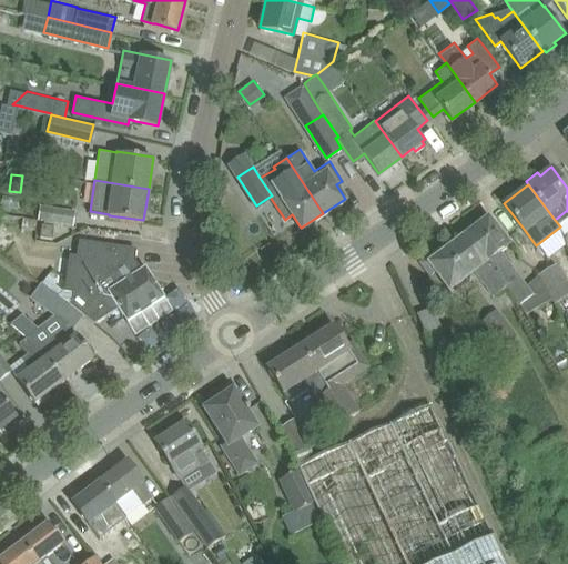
[(73,222),(75,209),(40,203),(38,217),(73,222)]
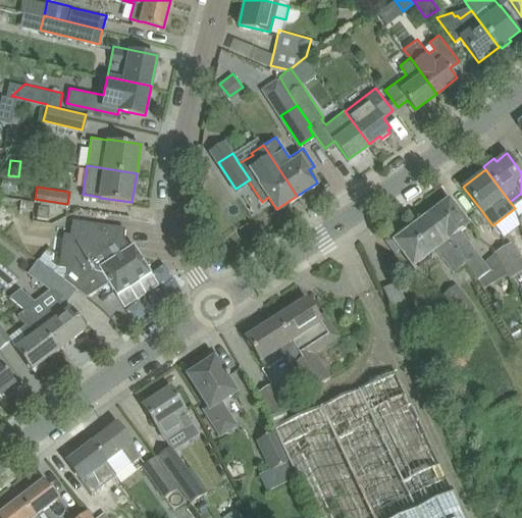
[(33,208),(34,200),(21,198),(19,206),(33,208)]
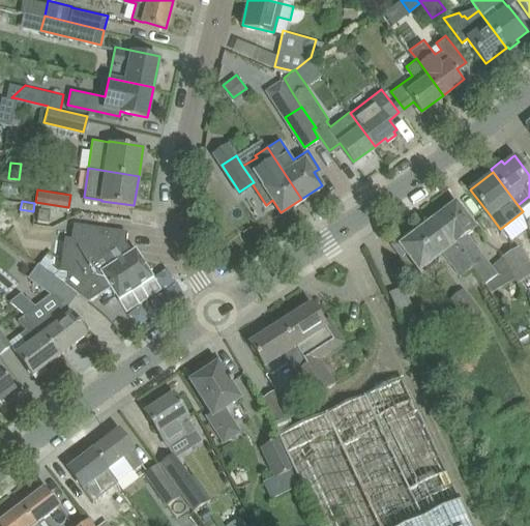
[(486,281),(497,273),(467,232),(474,226),(454,201),(436,215),(473,264),(486,281)]
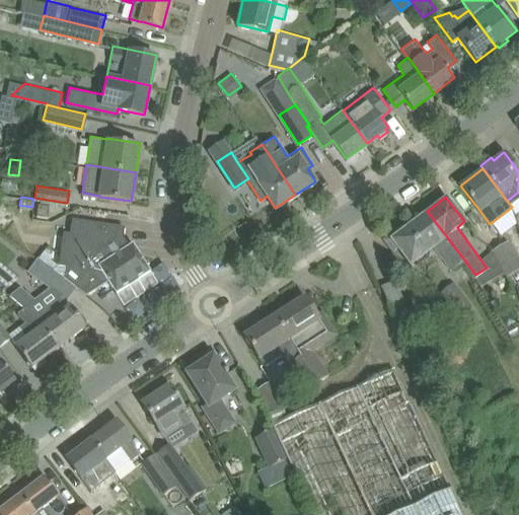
[(48,216),(50,204),(38,203),(35,214),(48,216)]
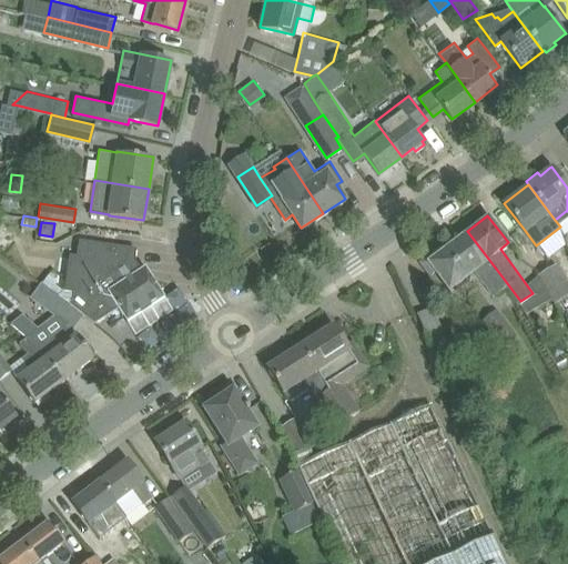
[(507,283),(467,231),(445,248),(442,243),(419,260),(429,273),(435,270),(448,288),(474,269),(494,294),(507,283)]
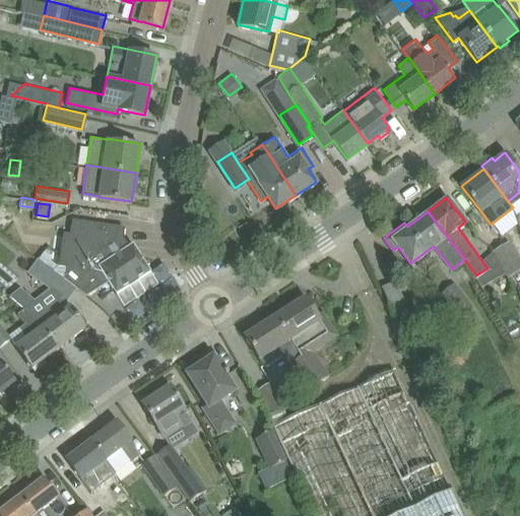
[(65,262),(63,276),(75,285),(76,286),(86,294),(109,279),(116,293),(124,304),(157,281),(150,270),(145,262),(138,251),(133,242),(129,245),(123,236),(119,236),(121,224),(72,217),(69,234),(74,235),(70,263),(65,262)]
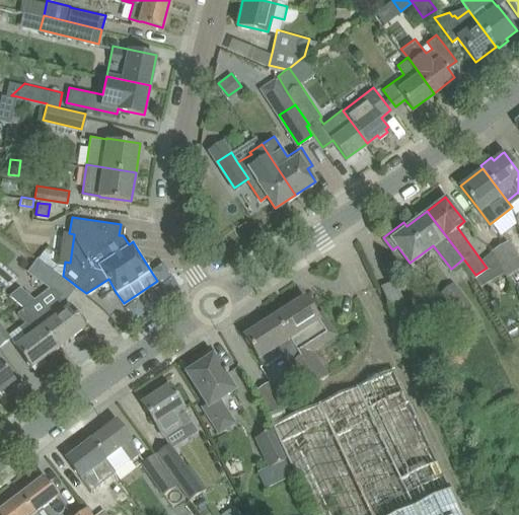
[(518,289),(518,261),(507,240),(493,248),(508,275),(509,274),(518,290),(518,289)]
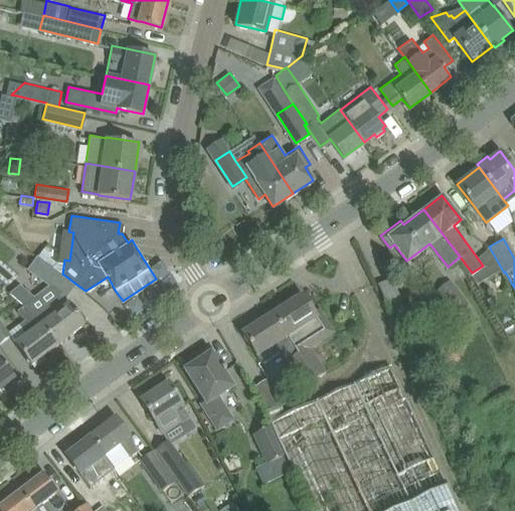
[(45,245),(38,256),(41,258),(53,267),(57,263),(49,257),(50,254),(48,252),(50,249),(45,245)]
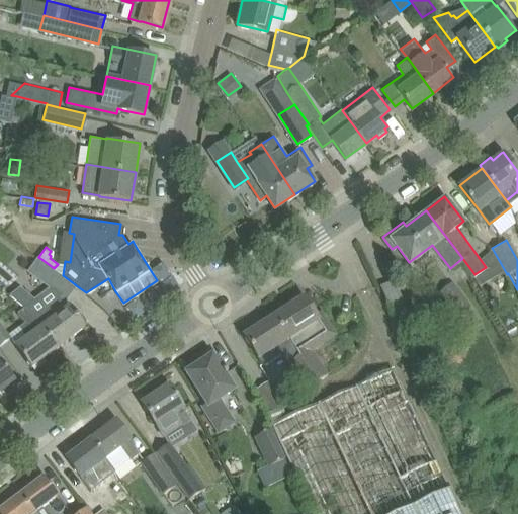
[(34,268),(32,271),(51,284),(52,285),(66,296),(75,284),(63,275),(54,268),(41,259),(34,268)]
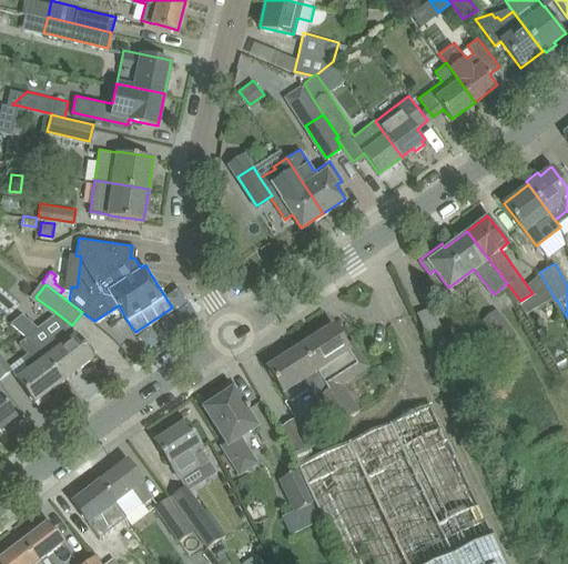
[(496,309),(482,320),(501,345),(503,344),(516,334),(496,309)]
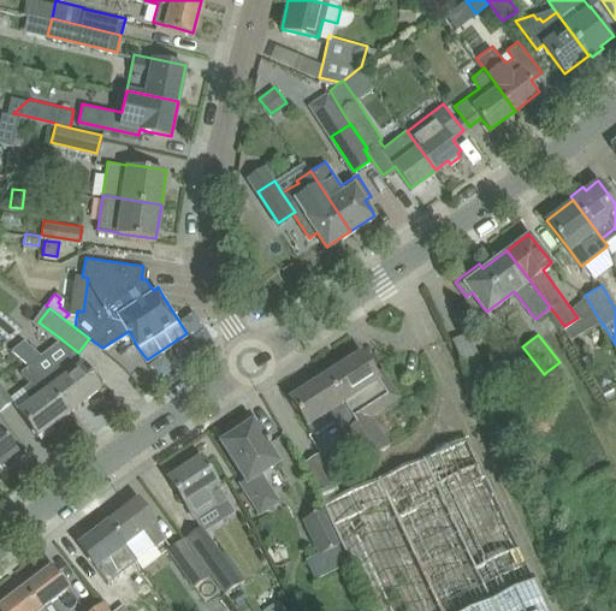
[(28,363),(33,367),(66,411),(100,386),(99,384),(101,383),(101,378),(96,372),(93,371),(90,373),(82,362),(82,361),(78,357),(69,351),(57,344),(30,363),(29,363),(28,363)]
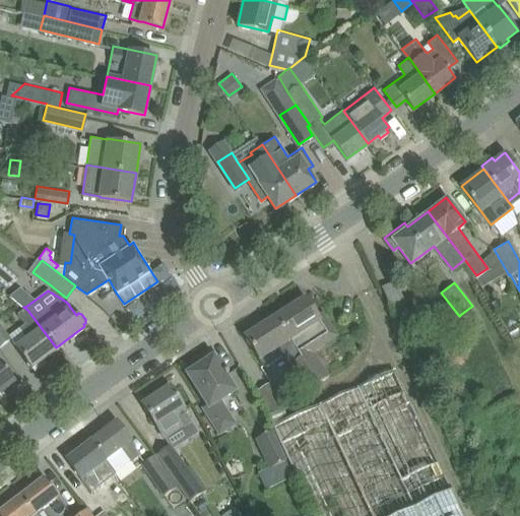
[(316,314),(305,296),(275,315),(306,363),(317,381),(328,374),(313,350),(336,335),(321,311),(316,314)]
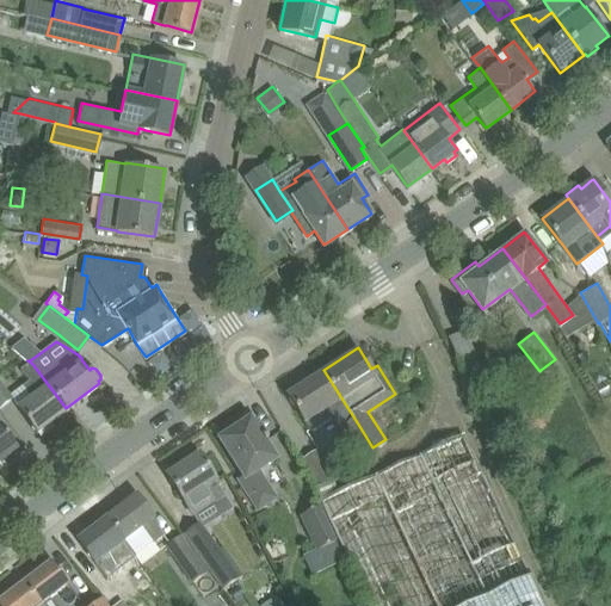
[(20,406),(19,407),(23,412),(37,431),(66,408),(32,364),(28,360),(28,359),(20,365),(29,376),(23,382),(34,396),(20,406)]
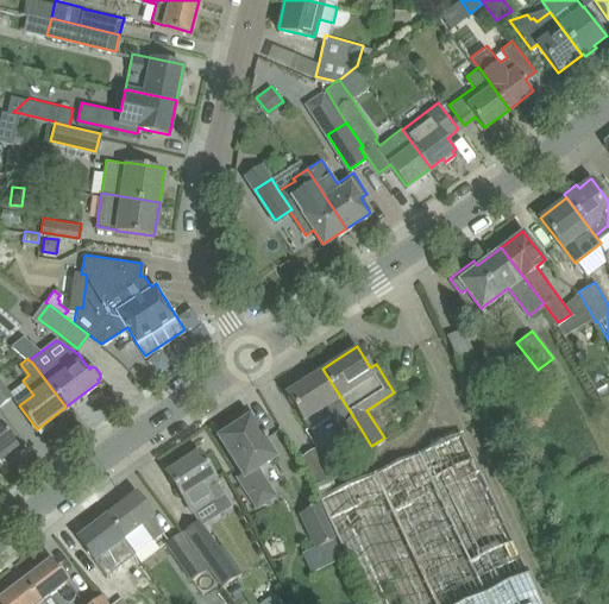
[(358,425),(322,369),(287,391),(309,426),(331,411),(344,433),(358,454),(371,446),(358,425)]
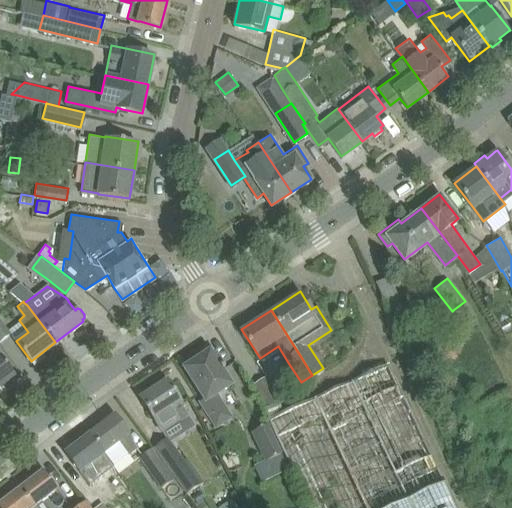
[(0,340),(11,332),(8,328),(0,317),(0,340)]
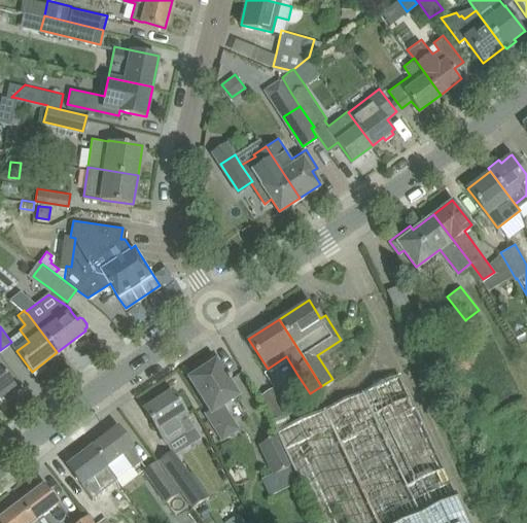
[(191,376),(189,377),(210,409),(206,411),(217,428),(223,438),(240,427),(225,404),(241,394),(233,383),(235,382),(231,377),(220,361),(217,363),(215,360),(212,362),(211,360),(202,367),(203,369),(199,371),(191,376)]
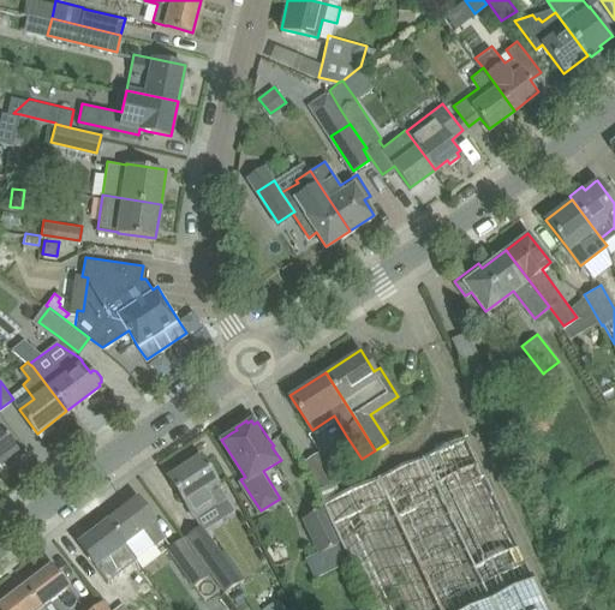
[(0,461),(18,448),(4,429),(0,425),(0,461)]
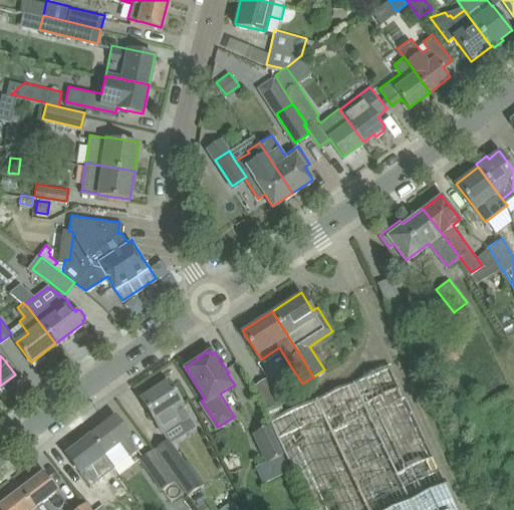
[(398,384),(390,365),(281,412),(276,401),(264,409),(276,436),(312,509),(458,509),(399,384),(398,384)]
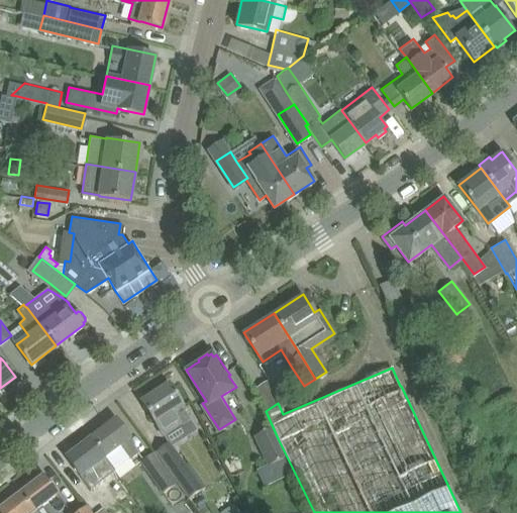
[(266,411),(278,403),(277,402),(282,399),(269,378),(255,387),(270,408),(266,410),(266,411)]
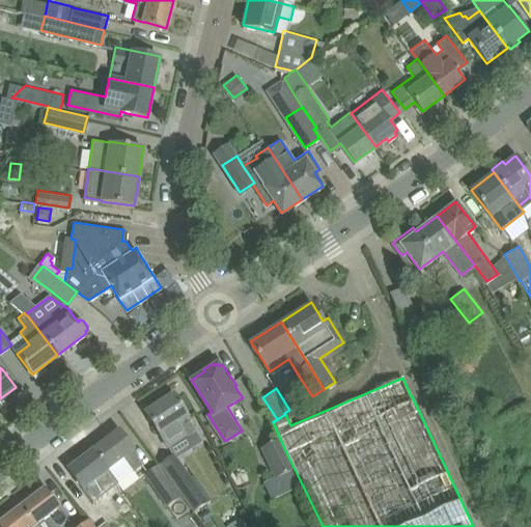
[(147,410),(145,411),(157,428),(160,434),(160,433),(167,443),(184,432),(188,438),(197,432),(187,416),(188,415),(185,410),(173,393),(157,404),(155,401),(146,407),(147,410)]
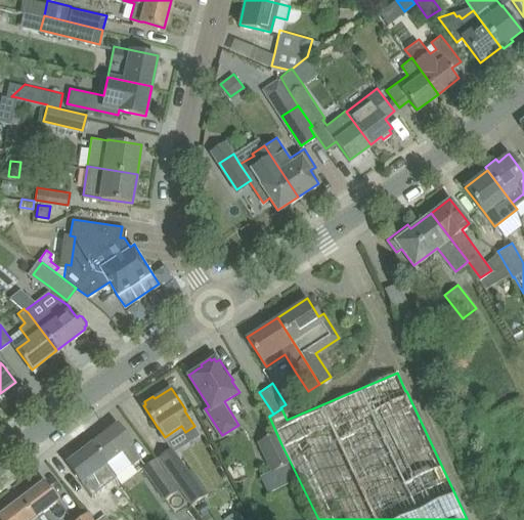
[(117,423),(91,442),(106,463),(116,474),(130,462),(132,464),(142,457),(129,439),(117,423)]
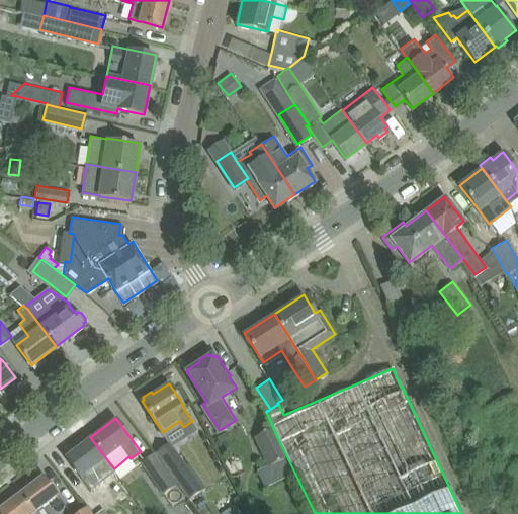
[(268,464),(284,456),(271,428),(254,435),(268,464)]
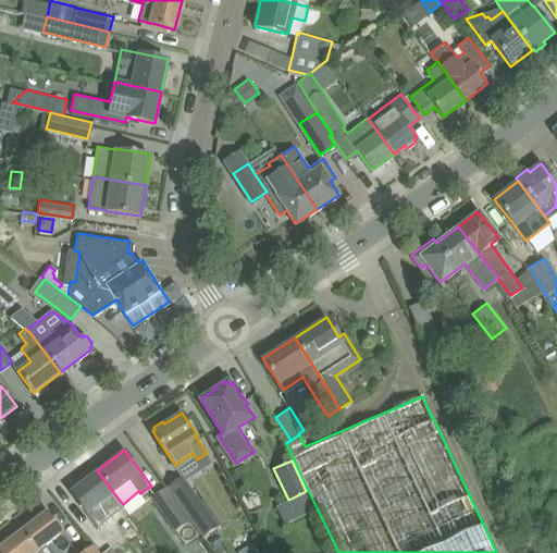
[(97,470),(71,491),(85,508),(98,526),(108,518),(124,506),(123,504),(113,492),(97,470)]
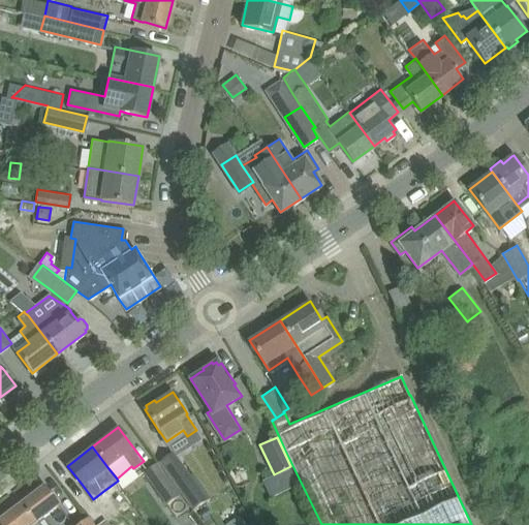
[(173,451),(159,460),(175,483),(192,507),(210,495),(193,470),(189,472),(177,454),(174,450),(173,451)]
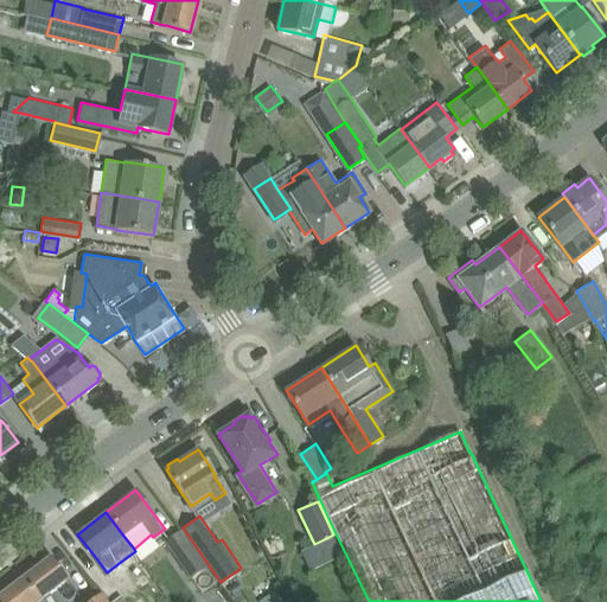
[(202,590),(216,580),(179,529),(165,538),(202,590)]
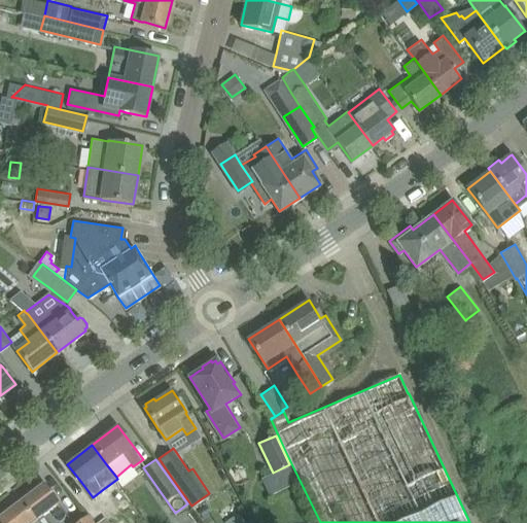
[(42,483),(40,480),(30,487),(32,490),(20,500),(36,522),(56,522),(47,512),(60,502),(44,482),(42,483)]
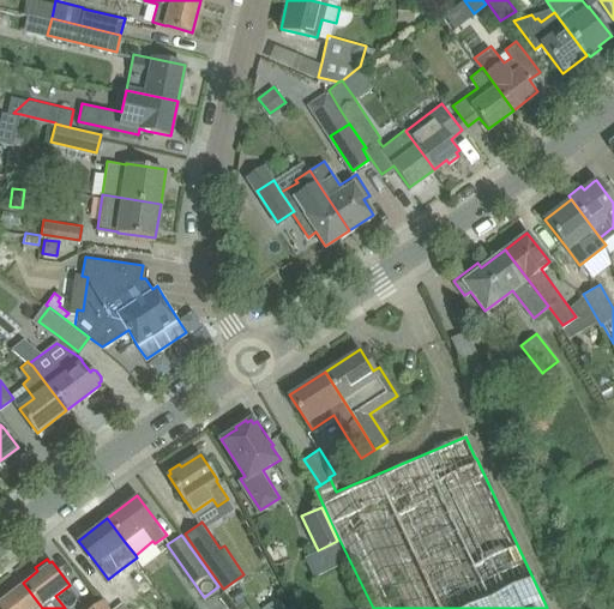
[(42,608),(23,583),(0,600),(0,608),(42,608)]
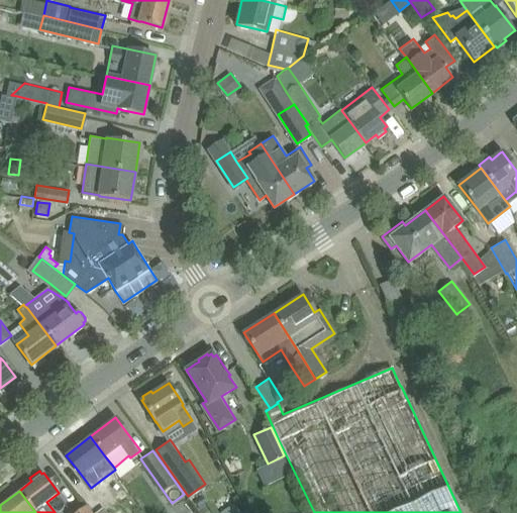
[(240,512),(234,503),(220,512),(240,512)]
